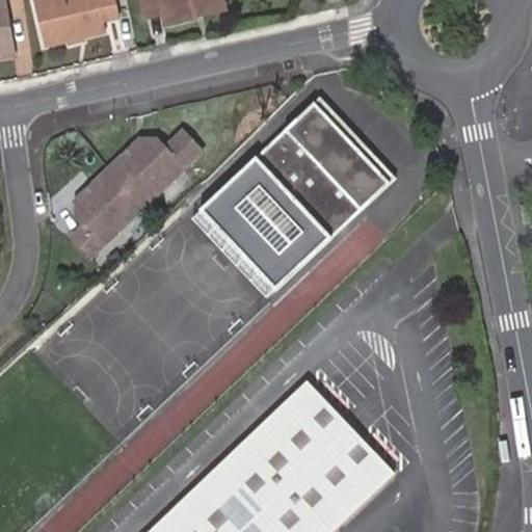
[(36,0),(47,45),(108,31),(106,21),(123,17),(118,0),(36,0)]
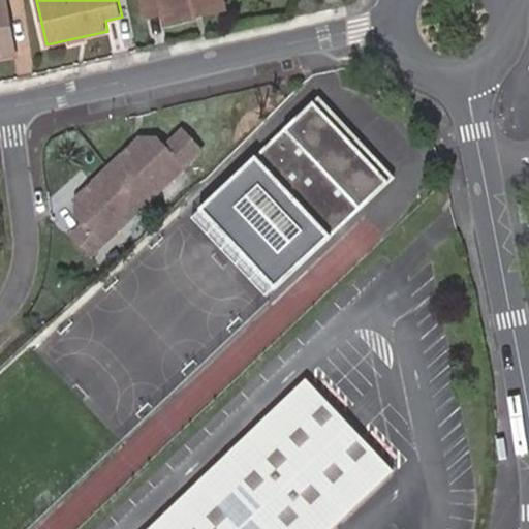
[(184,18),(221,9),(219,0),(142,0),(147,19),(161,16),(164,28),(185,24),(184,18)]
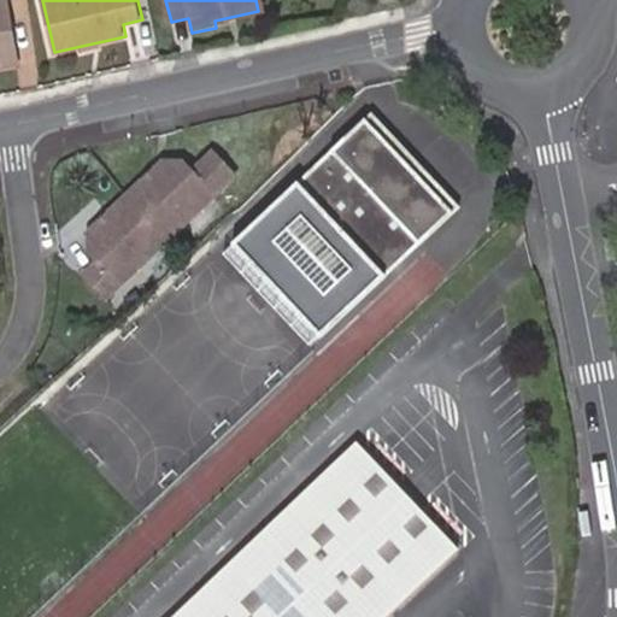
[(0,65),(18,63),(10,5),(0,5),(0,65)]
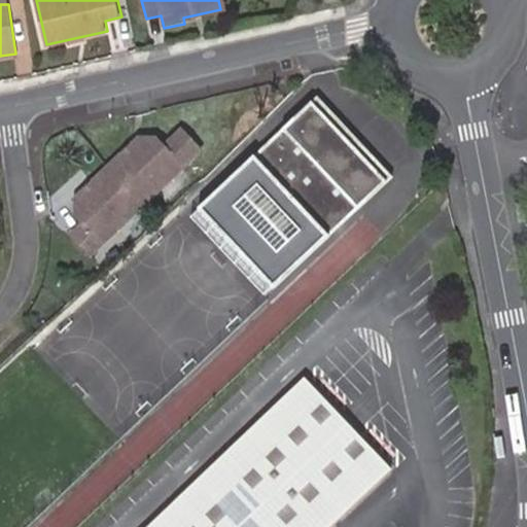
[(222,15),(220,9),(183,18),(184,24),(222,15)]
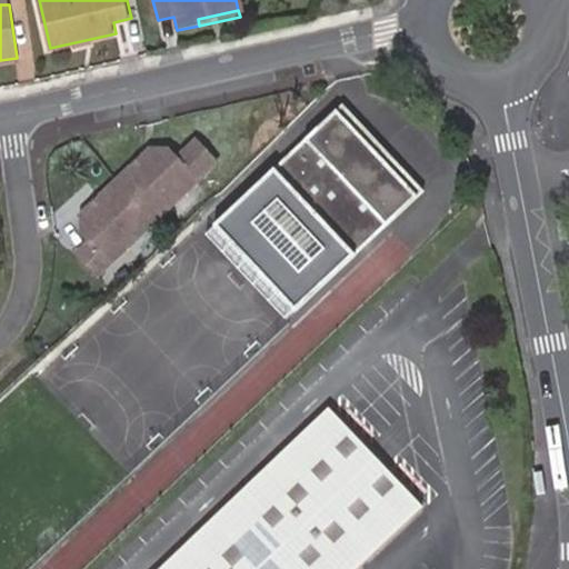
[(425,192),(343,103),(206,230),(288,319),(425,192)]
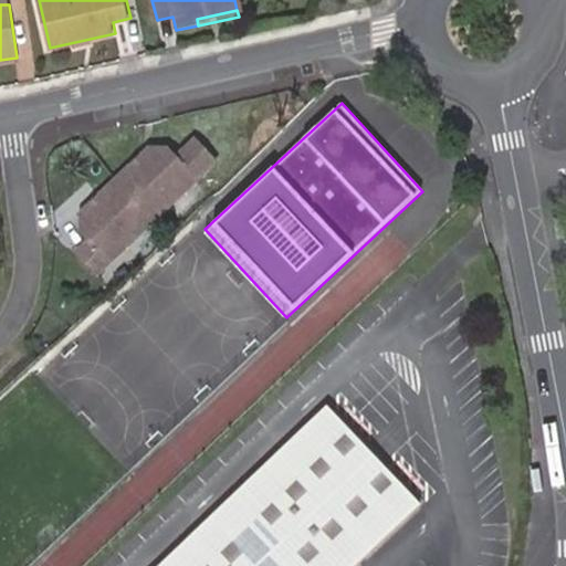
[(139,155),(67,216),(65,234),(74,243),(60,254),(80,278),(205,173),(185,149),(166,166),(158,156),(139,155)]
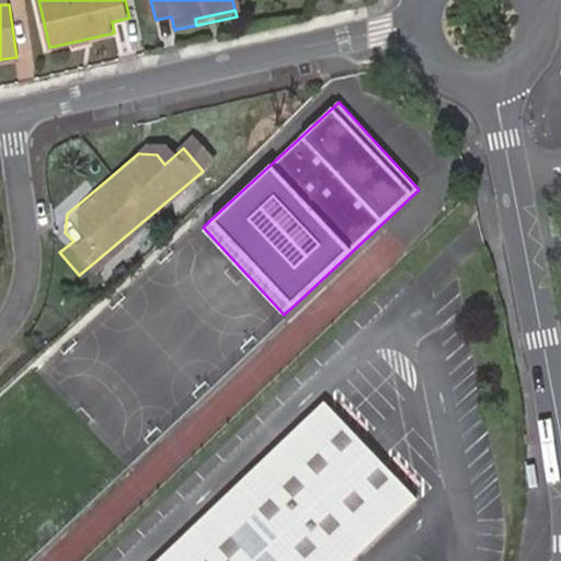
[(155,560),(348,560),(416,497),(323,400),(155,560)]
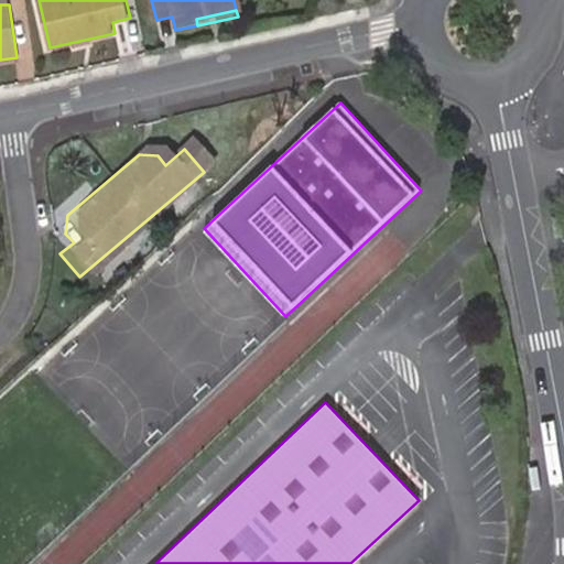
All buildings are outlined.
